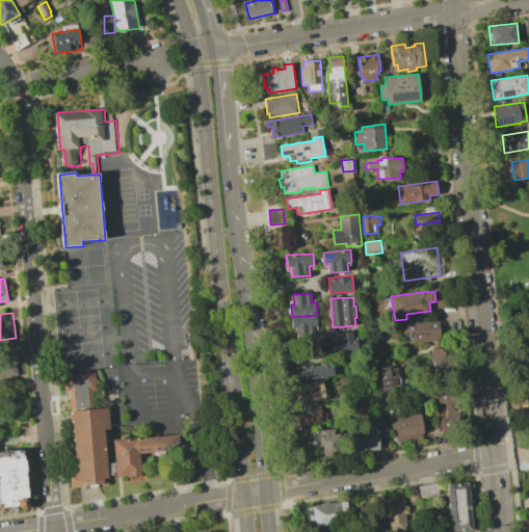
[(317,315),(318,326),(314,326),(315,337),(297,338),(296,328),(293,328),(292,317),(317,315)]
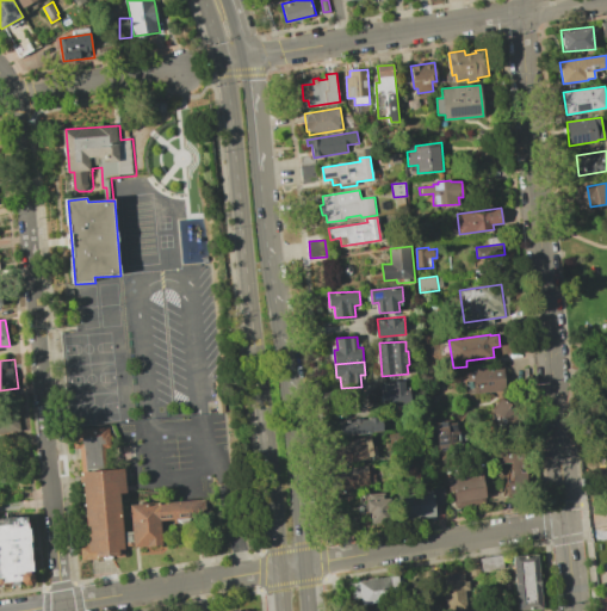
[(505,368),(507,390),(476,393),(475,381),(469,382),(468,371),(505,368)]
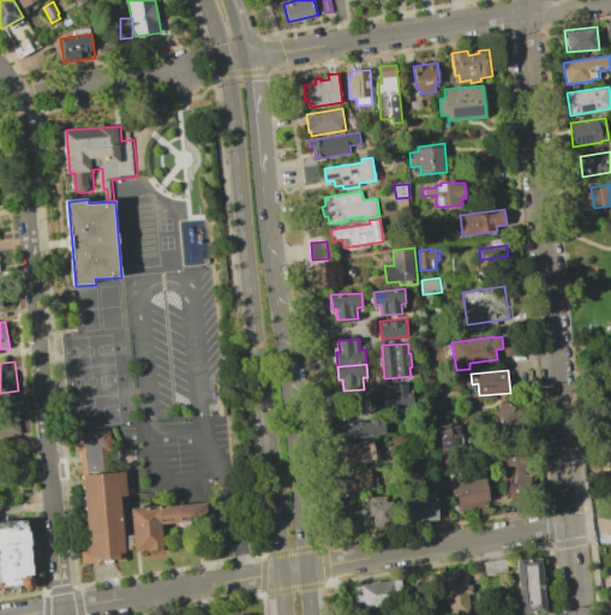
[(389,390),(388,384),(408,382),(408,389),(412,389),(412,392),(414,392),(415,406),(387,408),(385,392),(389,390)]
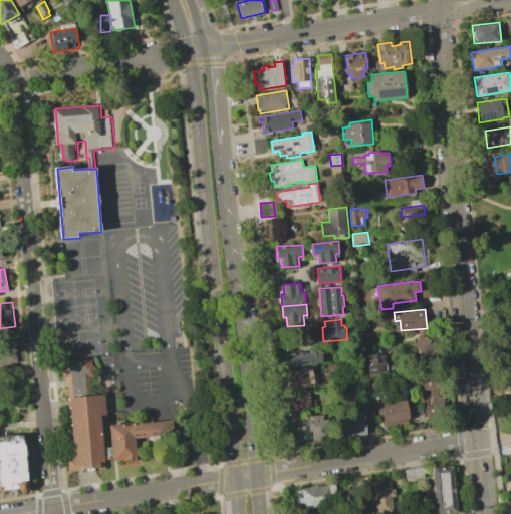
[(192,347),(186,348),(184,322),(190,322),(192,347)]
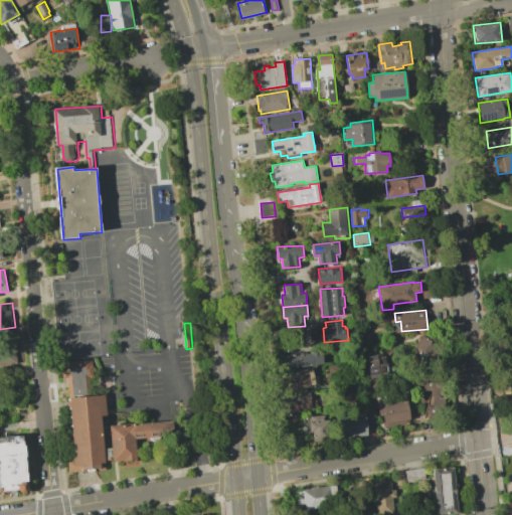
[(425,335),(444,346),(434,360),(415,349),(425,335)]
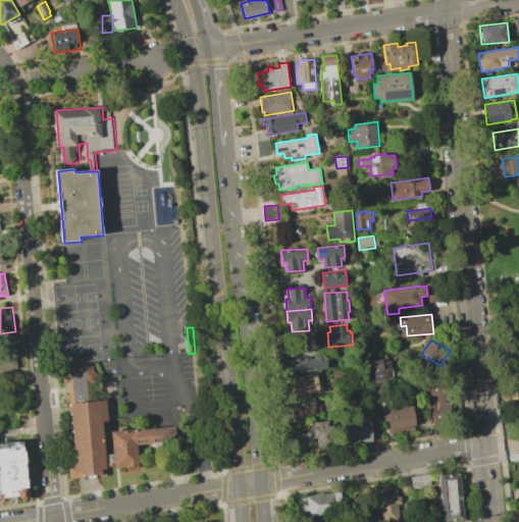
[(18,367),(0,369),(0,351),(15,349),(18,367)]
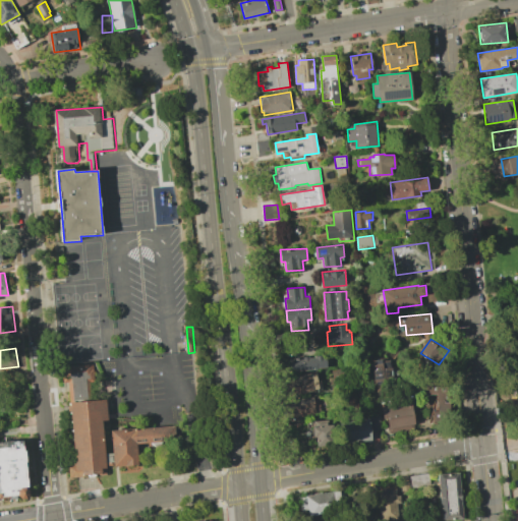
[(328,355),(329,367),(318,368),(318,369),(291,372),(289,358),(309,356),(309,358),(314,357),(314,356),(328,355)]
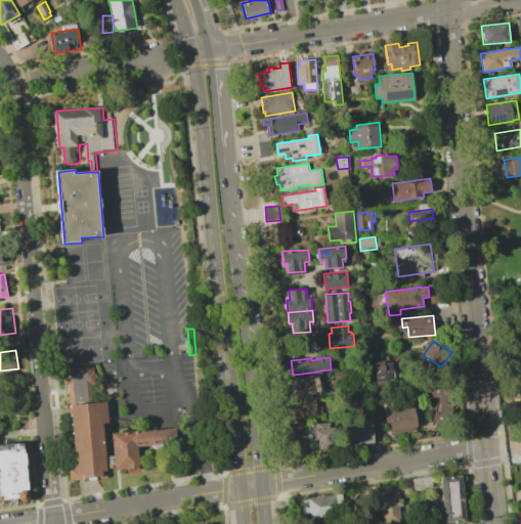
[(376,361),(394,359),(397,383),(378,385),(376,361)]
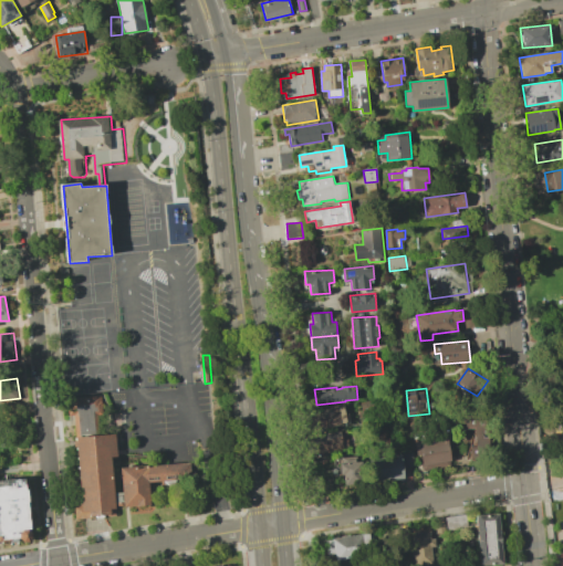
[(121,494),(128,493),(126,468),(198,462),(199,479),(155,482),(156,504),(122,507),(122,515),(90,519),(80,520),(79,506),(87,506),(82,438),(76,438),(72,398),(106,396),(110,436),(121,435),(123,457),(117,457),(121,494)]
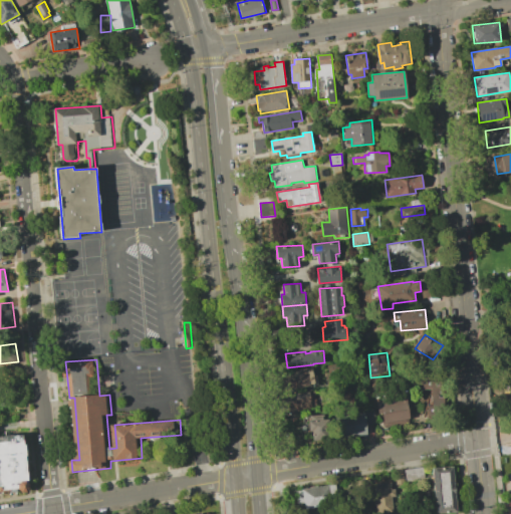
[(308,368),(309,387),(286,389),(284,370),(308,368)]
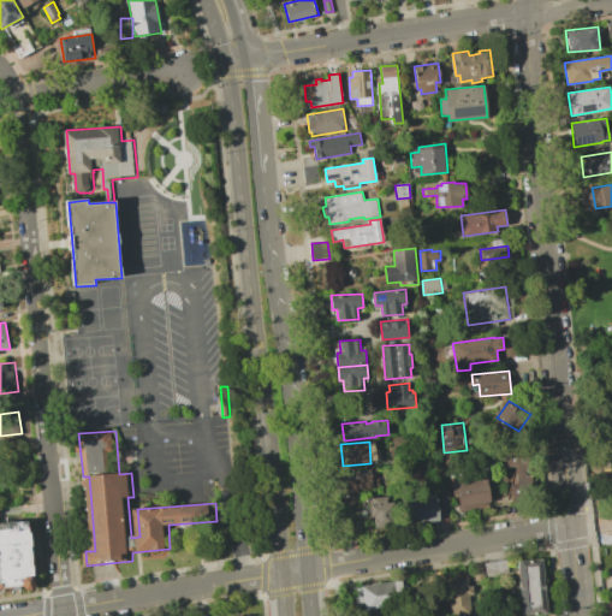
[(532,455),(532,499),(510,499),(510,486),(516,486),(516,466),(505,466),(505,455),(532,455)]
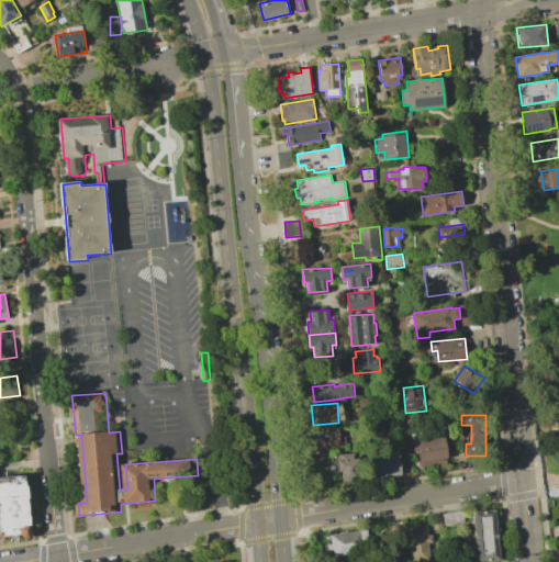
[(338,428),(341,447),(314,449),(312,430),(338,428)]
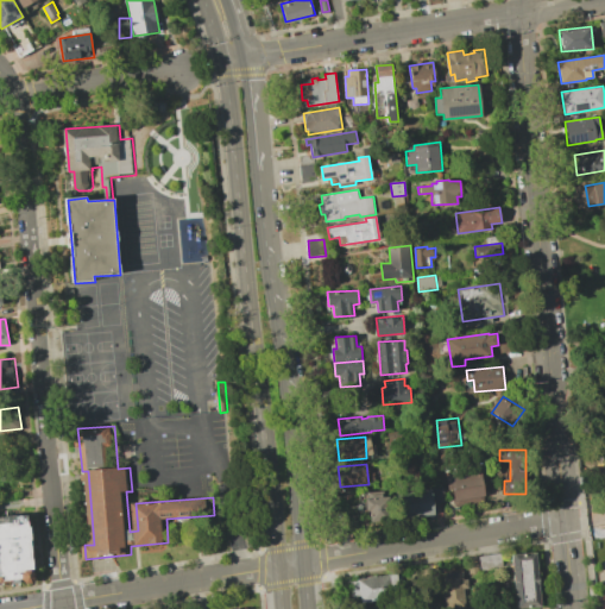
[(485,501),(455,507),(452,489),(447,490),(443,473),(479,466),(485,501)]
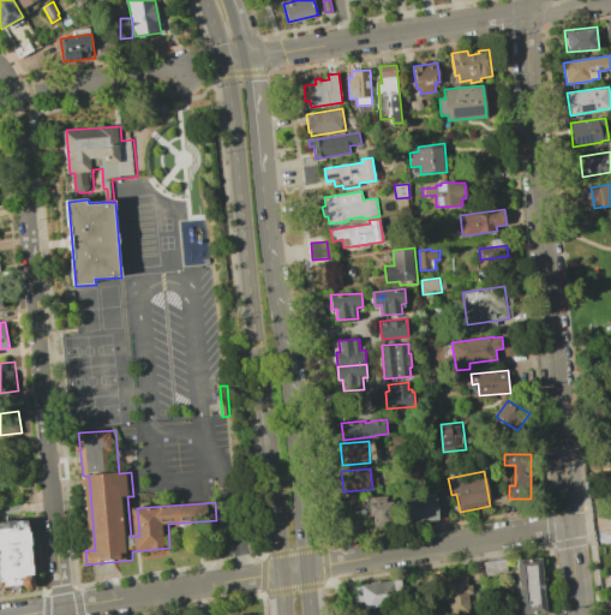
[(436,493),(439,519),(409,523),(407,495),(436,493)]
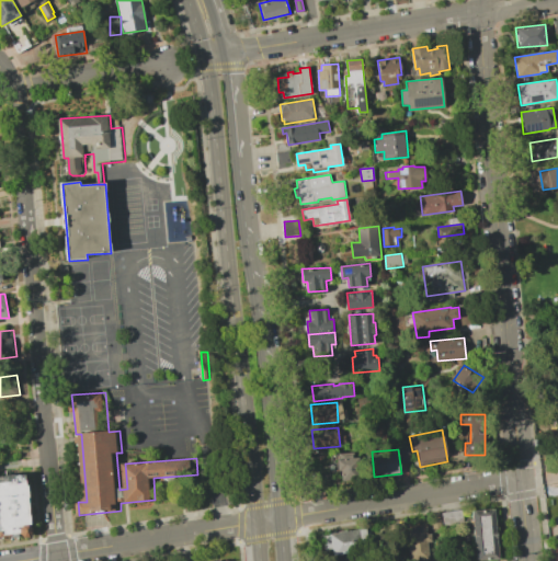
[(339,454),(354,451),(354,457),(360,457),(361,479),(341,481),(340,470),(338,470),(337,459),(340,458),(339,454)]
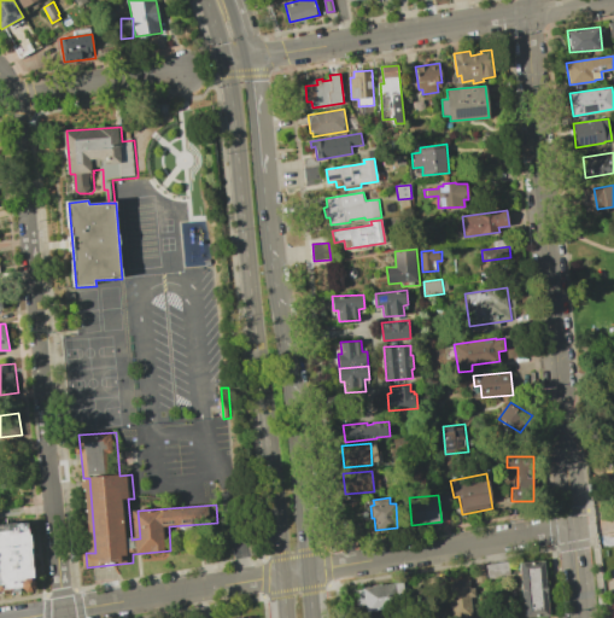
[(0,524),(28,522),(28,529),(29,529),(34,587),(30,590),(25,592),(21,587),(5,588),(6,590),(0,590),(0,524)]
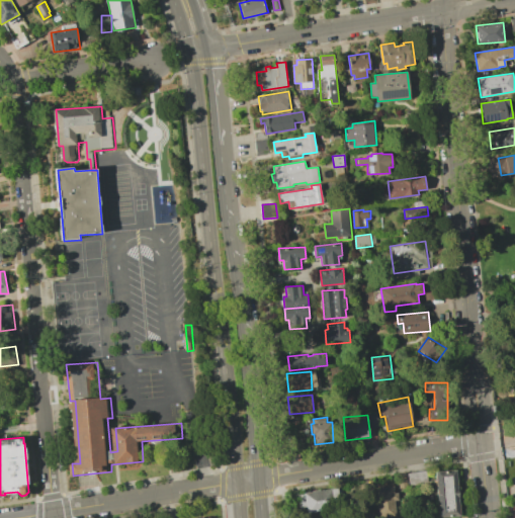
[(461,517),(450,517),(439,517),(436,471),(457,470),(461,517)]
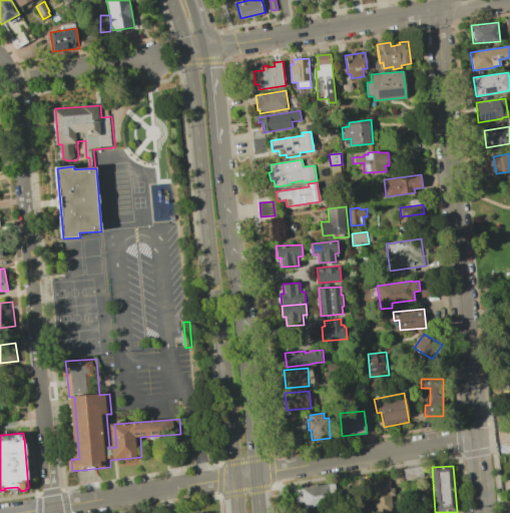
[(405,469),(423,467),(425,480),(407,483),(405,469)]
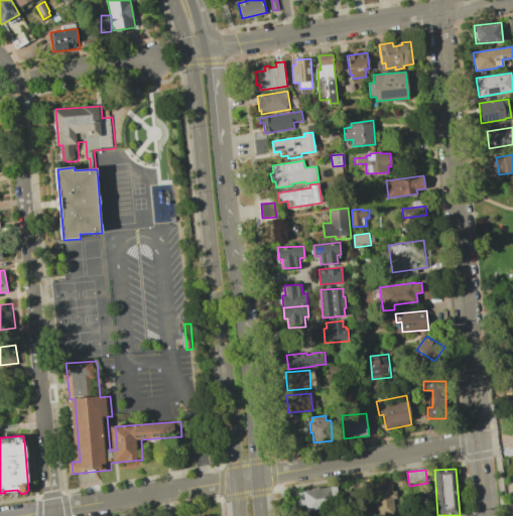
[(399,487),(398,473),(405,472),(406,487),(399,487)]
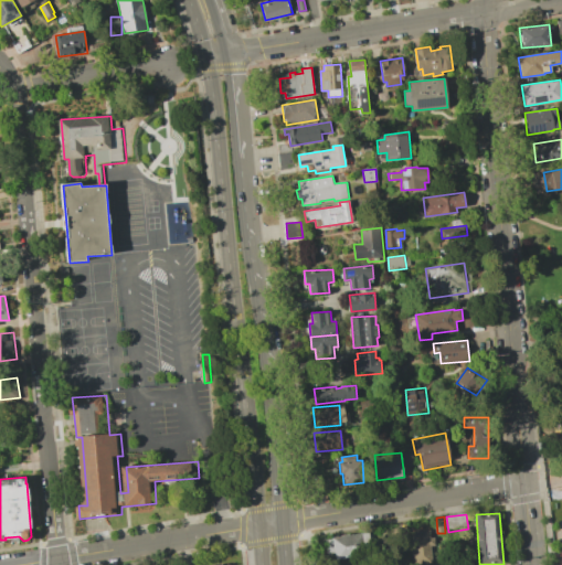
[(435,537),(436,546),(432,546),(433,564),(414,564),(412,532),(431,531),(432,539),(435,537)]
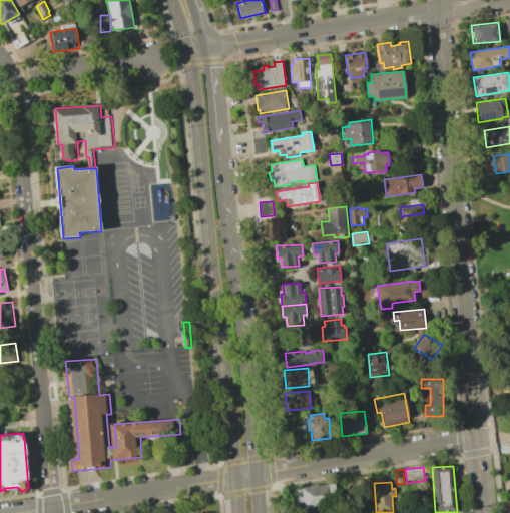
[(330,491),(332,504),(305,508),(304,500),(298,501),(296,491),(302,490),(301,488),(329,483),(329,484),(335,483),(336,490),(330,491)]
